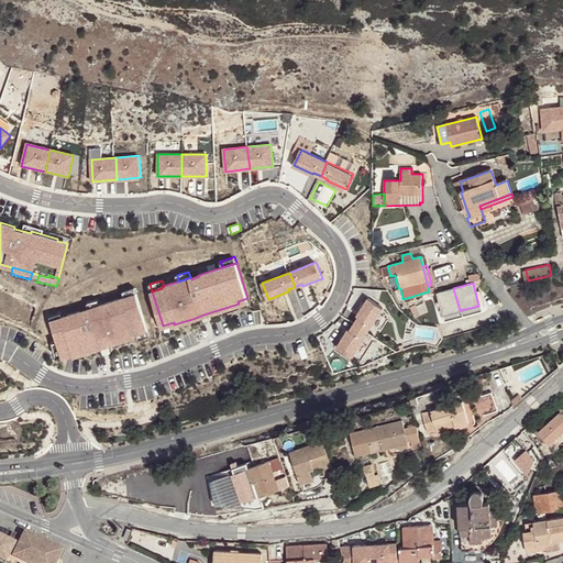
[(125,297),(138,293),(135,287),(124,290),(125,297)]
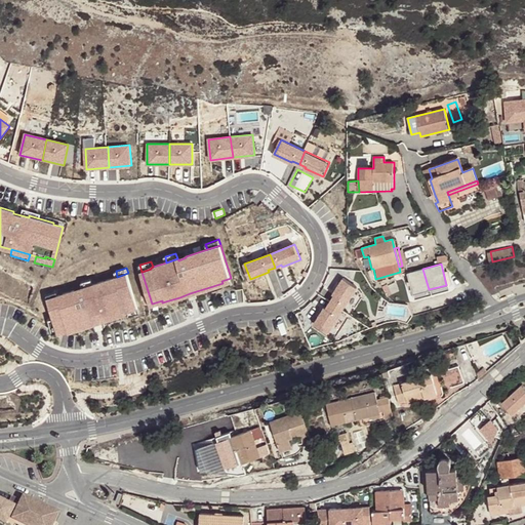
[(422,269),(406,274),(411,294),(429,289),(422,269)]
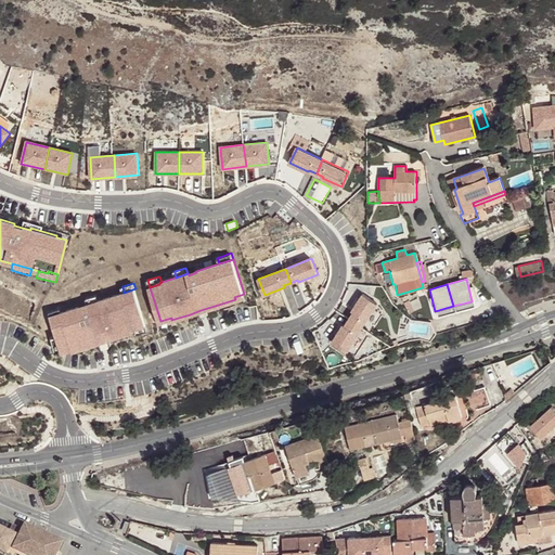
[(147,324),(136,288),(88,304),(89,306),(80,308),(80,307),(63,312),(63,314),(53,318),(64,351),(74,348),(75,350),(138,330),(137,327),(147,324)]
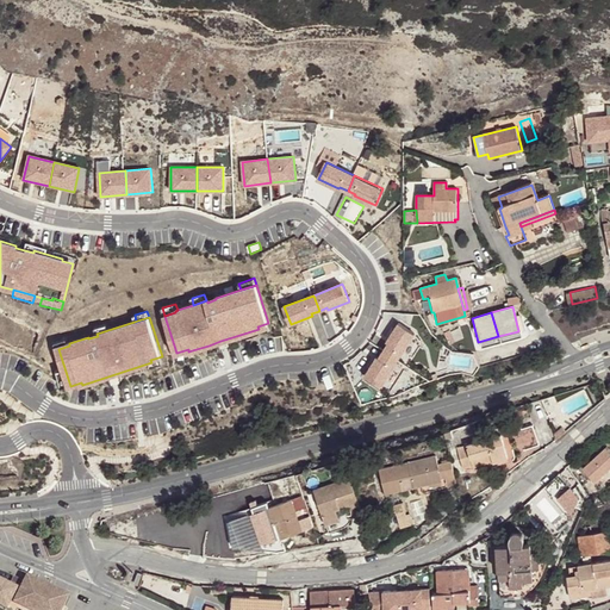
[(271,329),(268,323),(257,327),(259,329),(255,330),(256,334),(271,329)]
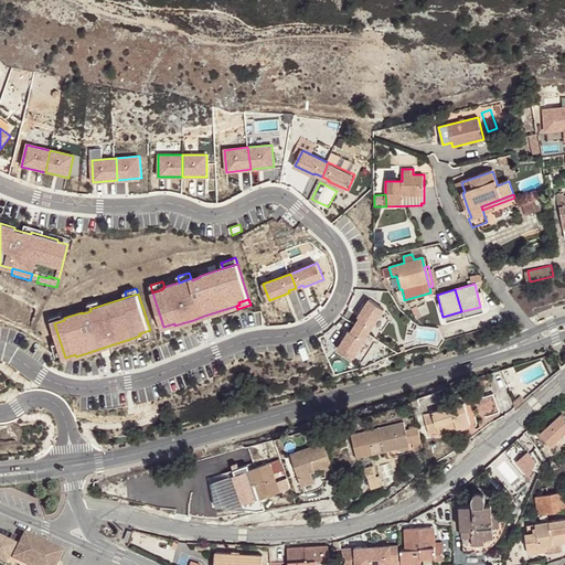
[(387,310),(372,301),(362,319),(363,320),(360,328),(373,336),(387,310)]
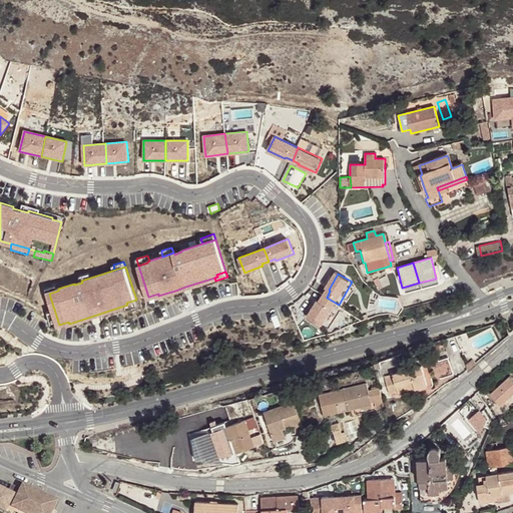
[(419,283),(420,289),(438,284),(436,279),(419,283)]
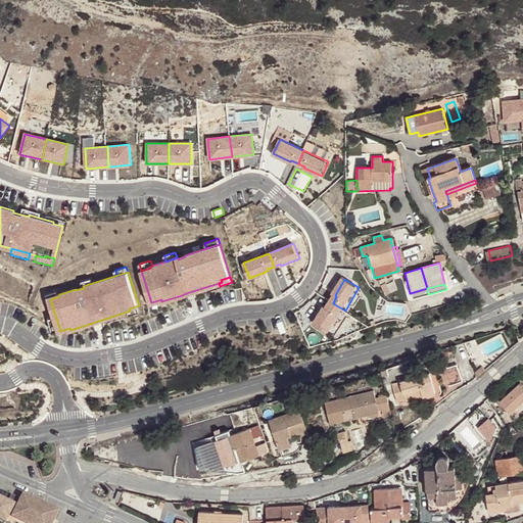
[(427,288),(410,293),(412,298),(428,294),(427,288)]
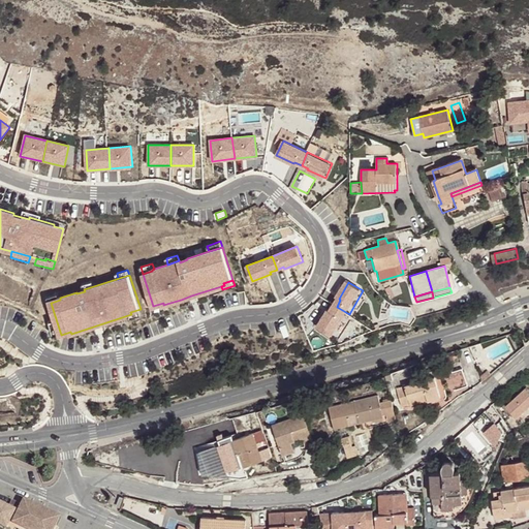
[(60,298),(59,293),(49,297),(51,303),(60,300),(60,298)]
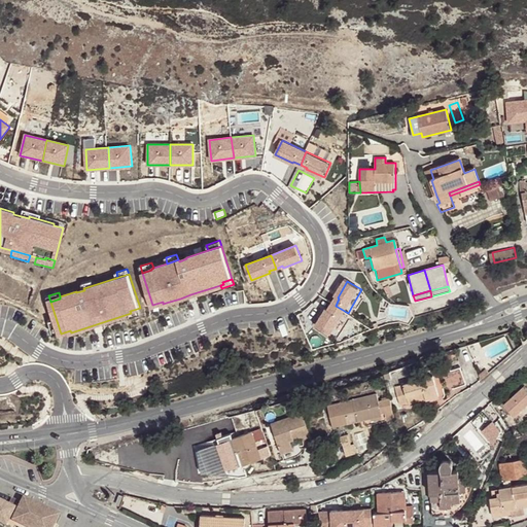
[(335,336),(348,313),(336,306),(331,312),(330,311),(320,327),(335,336)]
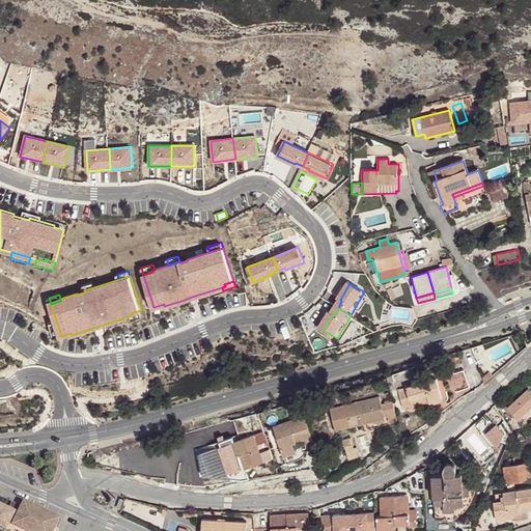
[(481,345),(474,351),(478,356),(484,351),(494,364),(515,348),(507,338),(486,353),(481,345)]
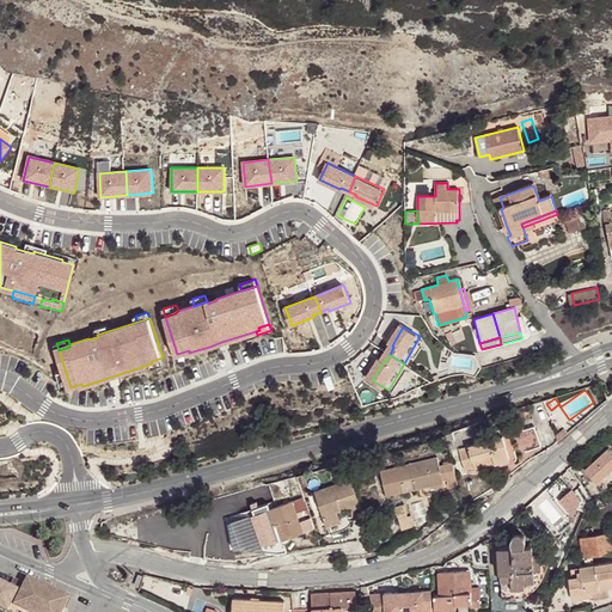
[(526,452),(542,447),(534,427),(519,432),(526,452)]
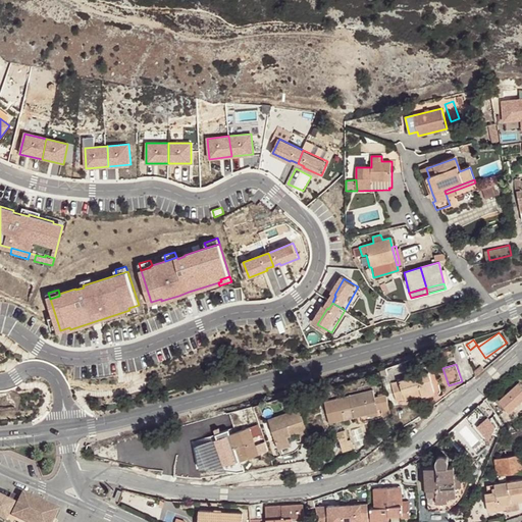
[(474,371),(476,376),(484,369),(481,365),(474,371)]
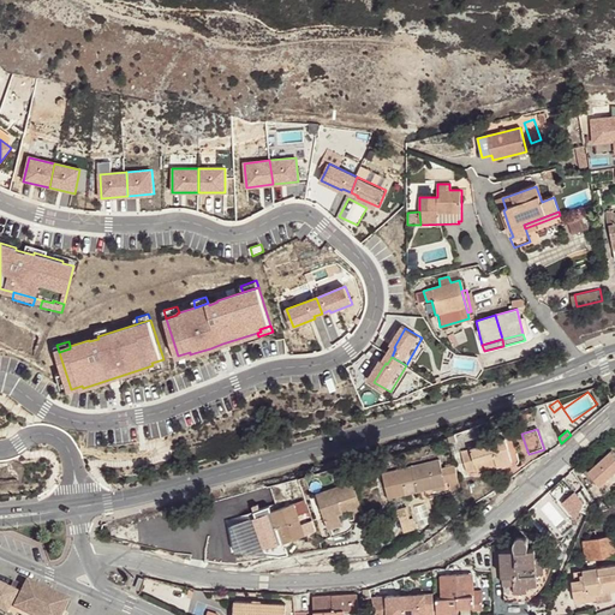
[(513,461),(506,439),(461,451),(467,471),(477,469),(478,471),(490,467),(489,465),(496,463),(497,465),(513,461)]
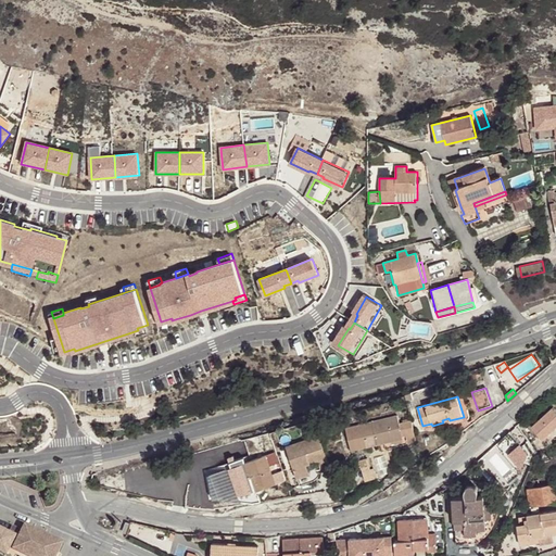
[(555,425),(555,411),(553,407),(532,427),(542,438),(555,425)]
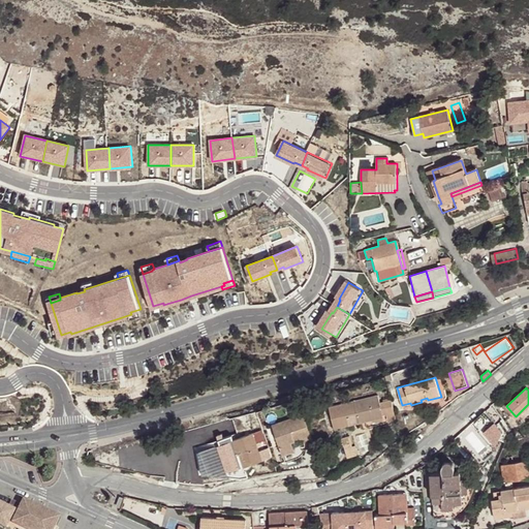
[(344,403),(347,414),(356,412),(359,422),(383,415),(382,411),(386,411),(389,421),(397,418),(392,399),(380,402),(378,395),(344,403)]
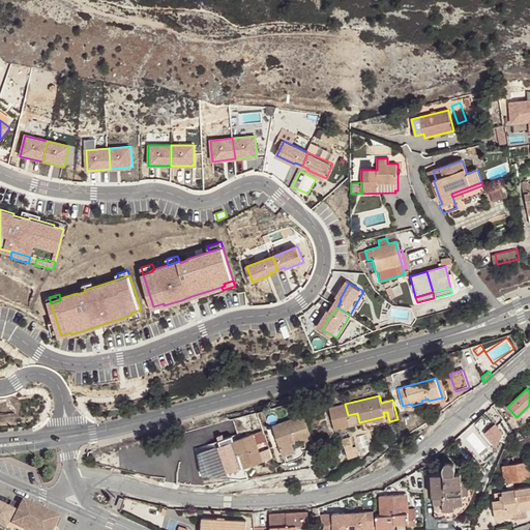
[(347,416),(348,415),(345,404),(330,407),(335,429),(349,424),(347,416)]
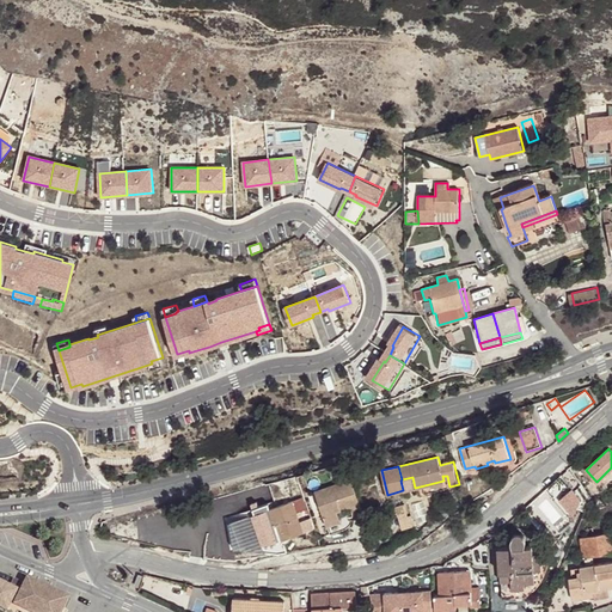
[(305,473),(274,482),(280,505),(293,501),(292,495),(300,493),(301,497),(311,495),(305,473)]
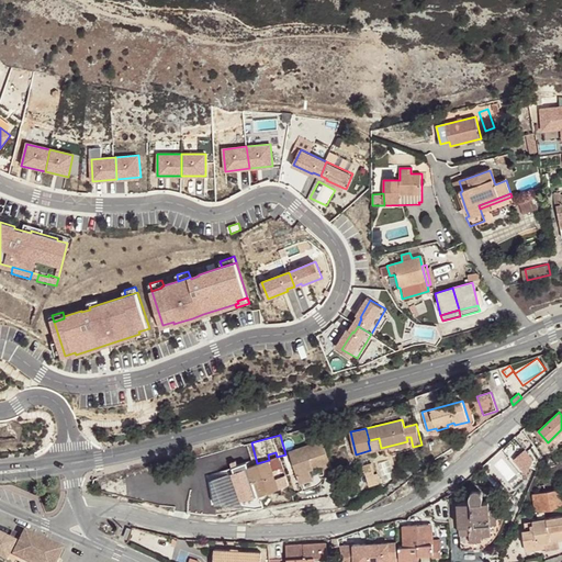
[(332,465),(323,439),(290,451),(301,484),(314,479),(311,473),(310,469),(322,465),(323,469),(332,465)]
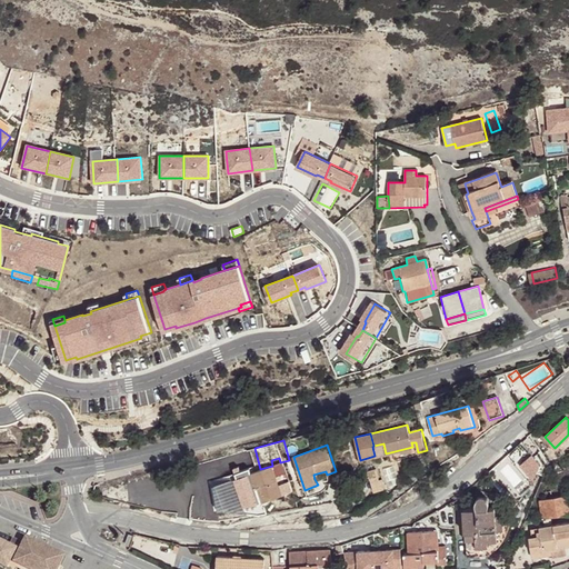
[(528,465),(543,475),(552,460),(538,450),(528,465)]
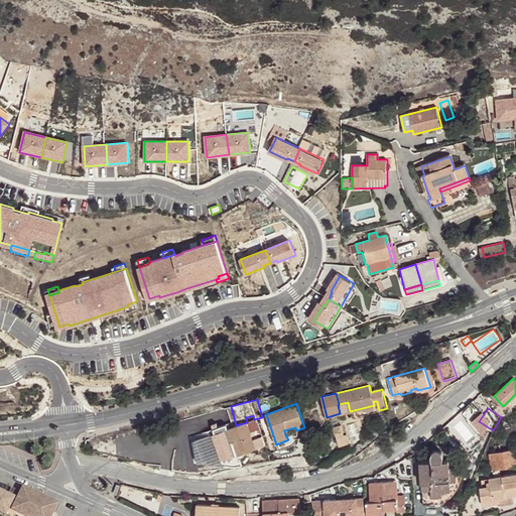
[(448,425),(467,444),(479,432),(461,414),(448,425)]
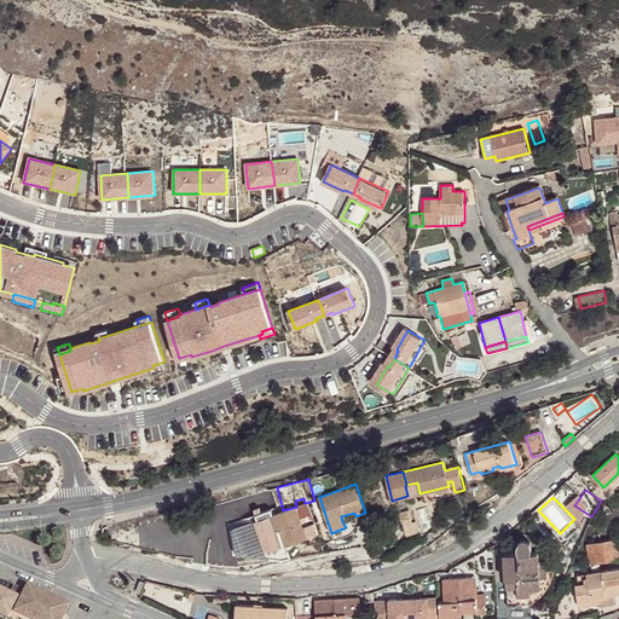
[(233,528),(238,556),(281,561),(291,559),(285,544),(307,538),(298,508),(233,528)]
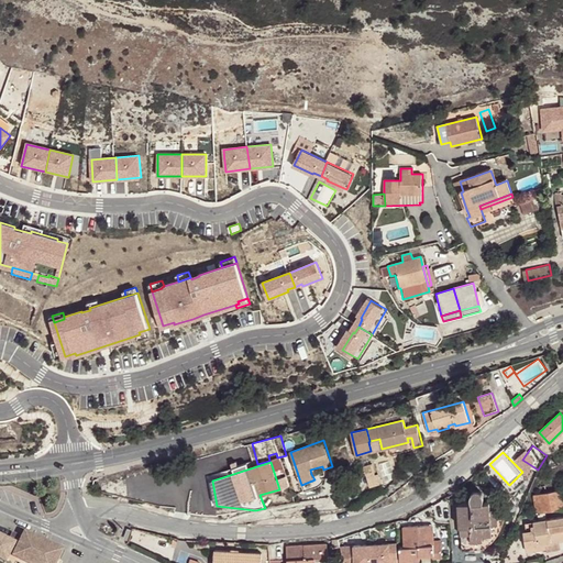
[(533,494),(538,514),(562,508),(562,488),(547,492),(545,486),(540,487),(541,493),(533,494)]
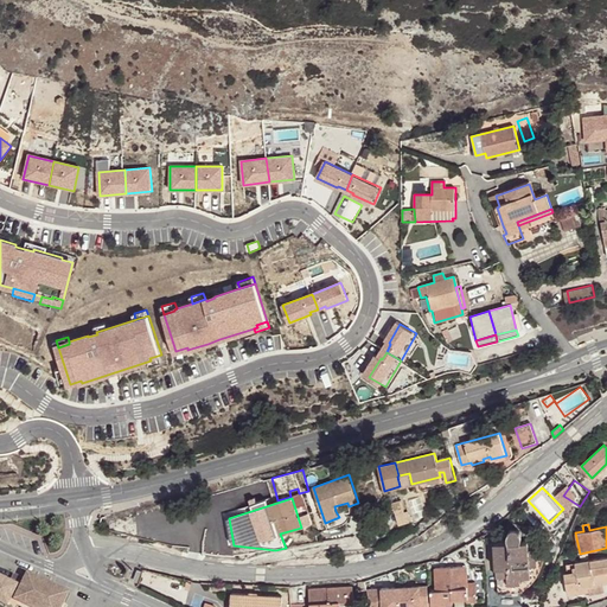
[(494,544),(497,593),(521,592),(519,577),(530,576),(530,566),(536,566),(536,542),(536,541),(521,541),(521,540),(522,537),(522,535),(521,534),(521,532),(519,530),(518,530),(516,529),(515,529),(512,529),(511,529),(510,530),(509,531),(508,534),(508,535),(508,537),(508,538),(508,541),(509,543),(494,544)]
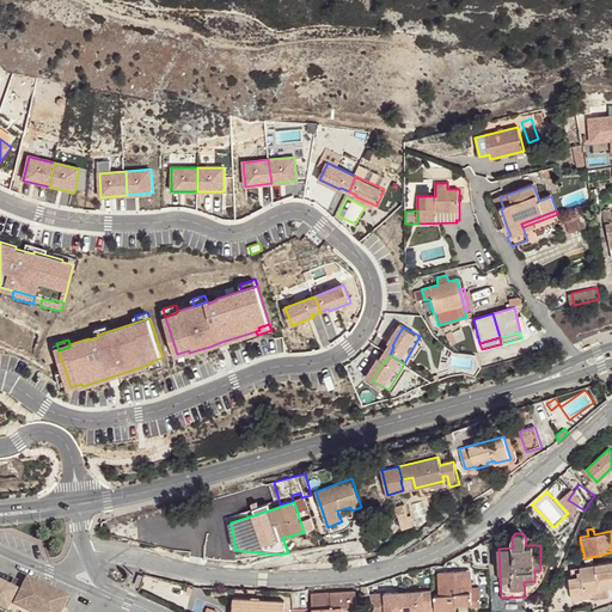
[(569,579),(571,595),(593,592),(593,589),(607,587),(611,586),(611,561),(580,567),(580,573),(581,576),(569,579)]
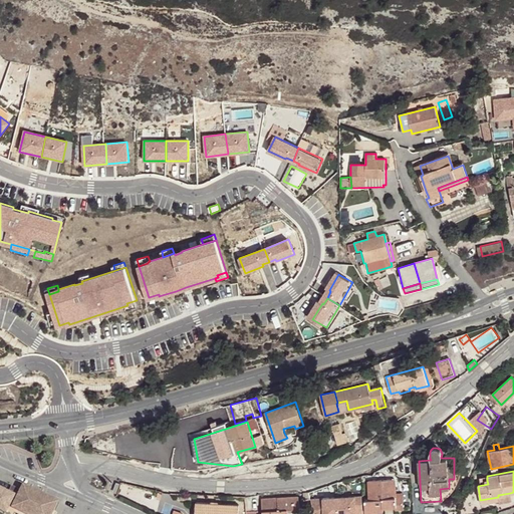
[(440,489),(441,501),(448,495),(453,490),(458,480),(458,479),(454,479),(449,479),(449,488),(440,489)]
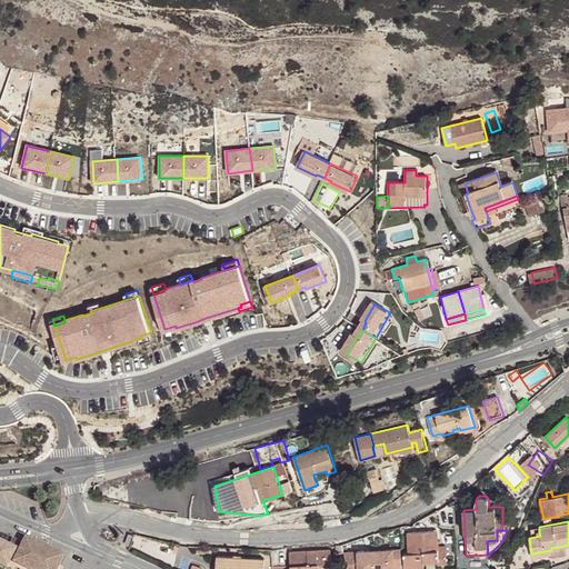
[(403,555),(405,567),(425,566),(425,562),(436,561),(436,566),(446,565),(445,547),(437,547),(436,531),(408,533),(409,553),(403,555)]
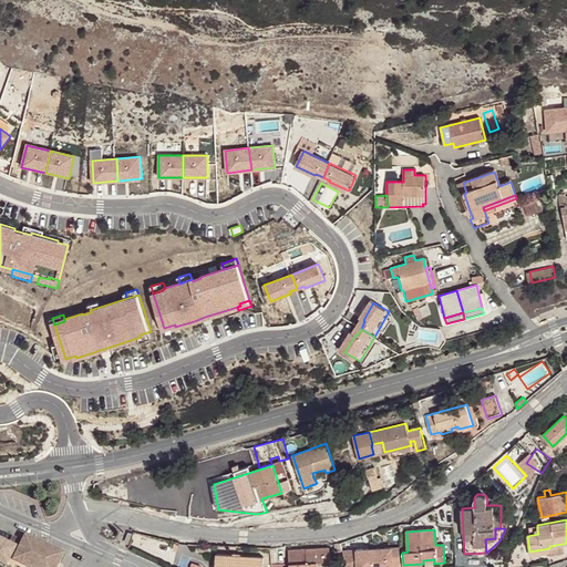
[(17,547),(0,539),(0,564),(6,566),(7,566),(10,560),(17,547)]
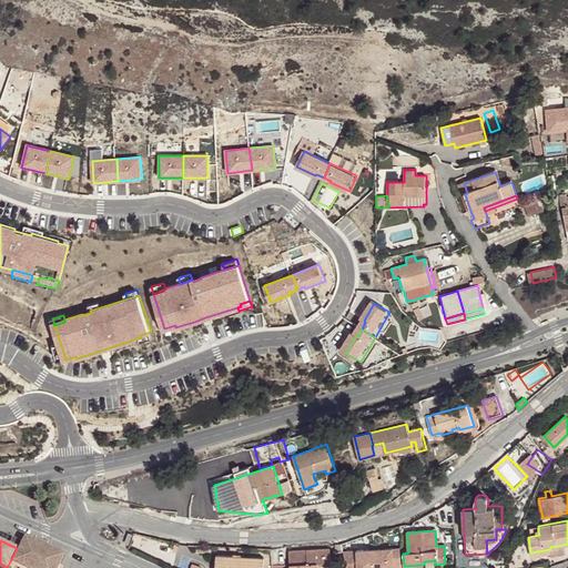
[(56,553),(32,541),(22,546),(13,563),(24,567),(57,567),(60,564),(56,553)]
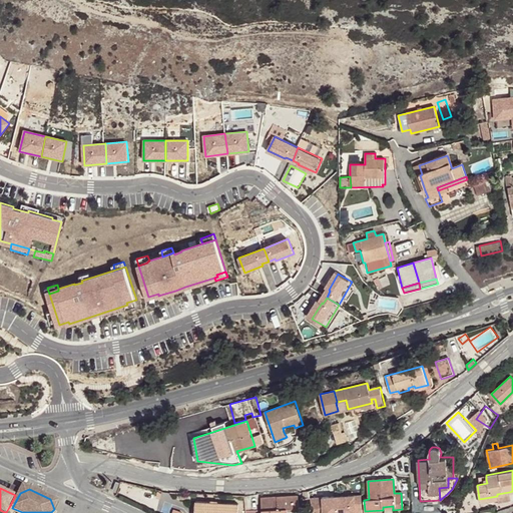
[(262,497),(262,512),(287,512),(288,510),(288,507),(299,506),(298,495),(262,497)]
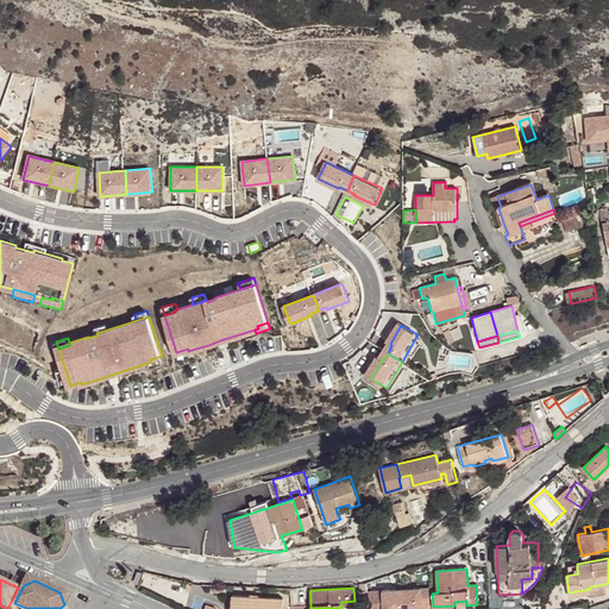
[(282,608),(283,597),(232,594),(231,608),(282,608)]
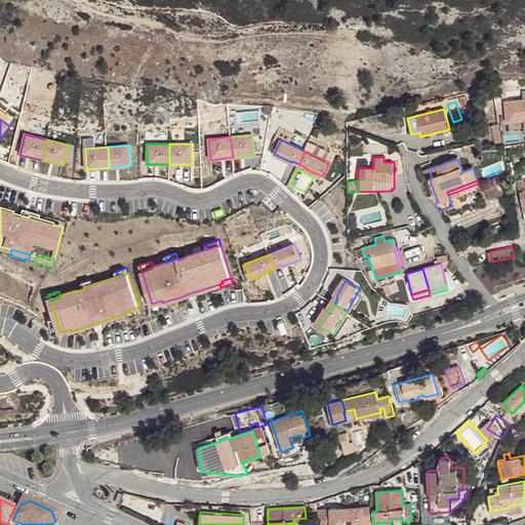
[(430,513),(420,514),(421,524),(432,524),(451,524),(450,512),(430,513)]
